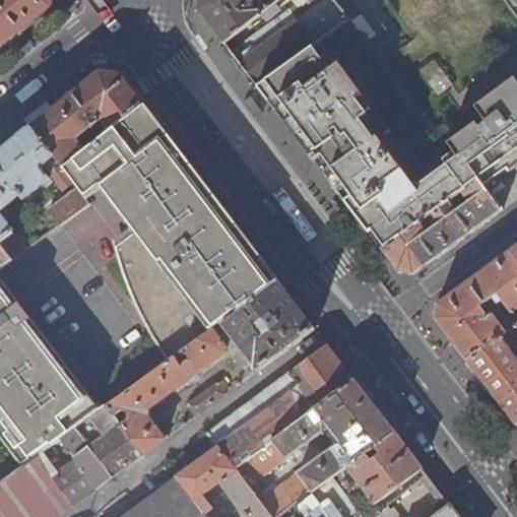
[(0,44),(47,6),(47,0),(0,0),(0,44)]
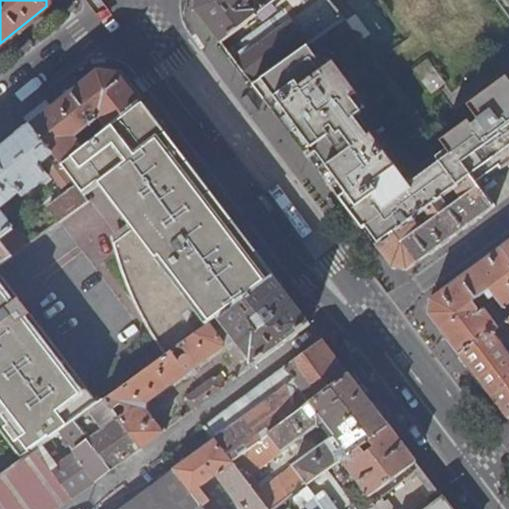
[(193,0),(193,7),(219,40),(264,4),(261,0),(193,0)]
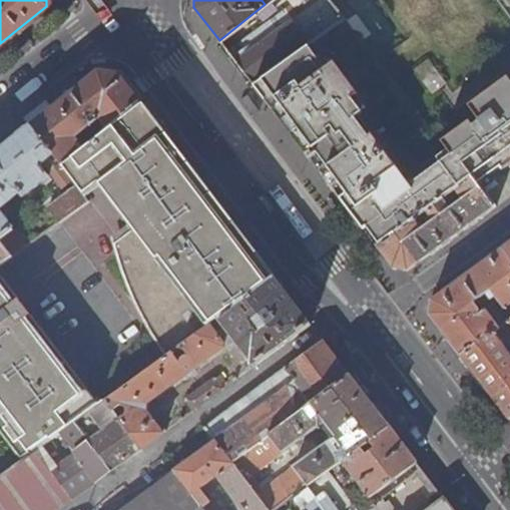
[(284,8),(225,49),(250,82),(340,16),(327,0),(315,0),(291,19),(284,8)]
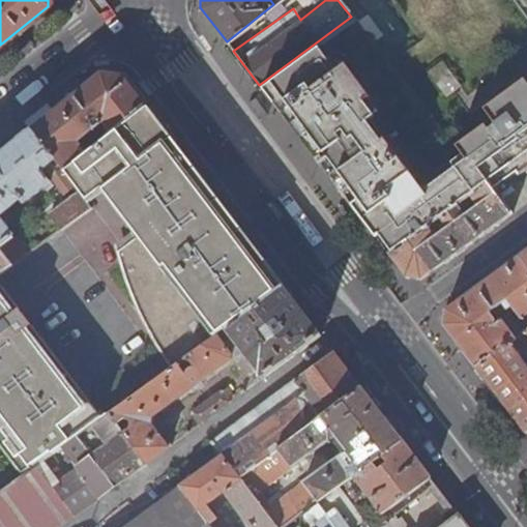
[(511,0),(526,20),(526,81),(524,84),(523,85),(526,89),(526,0),(511,0)]
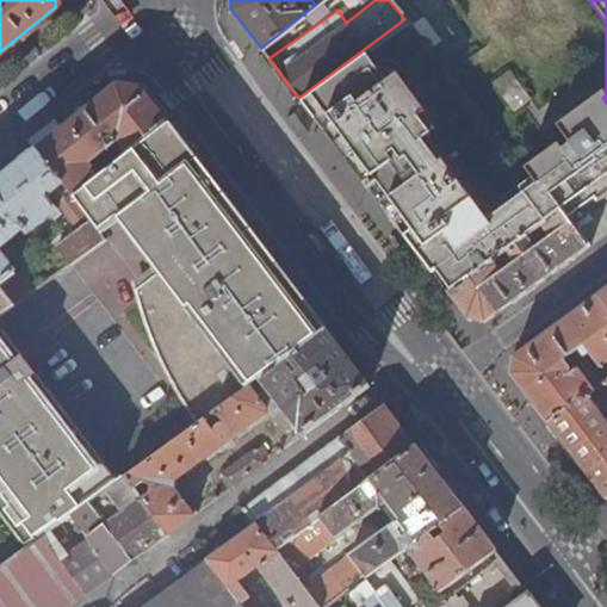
[(606,168),(580,131),(565,142),(558,148),(530,168),(526,162),(521,166),(518,169),(404,19),(298,98),(419,256),(514,186),(542,222),(557,210),(563,217),(590,197),(606,218),(606,168)]
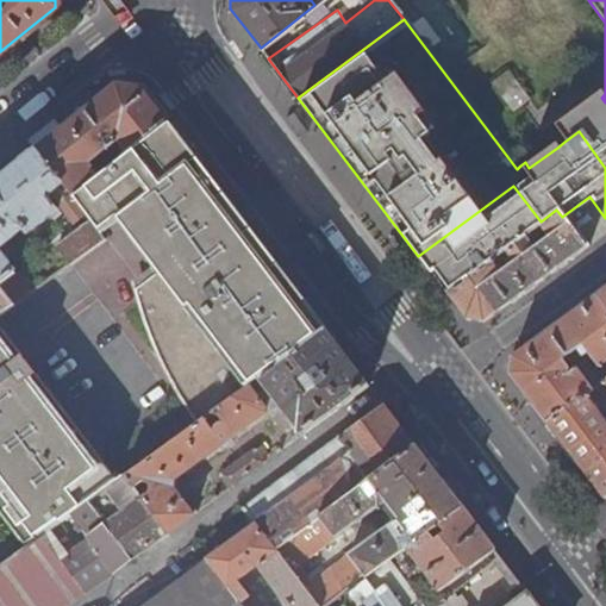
[(510,107),(524,95),(504,68),(489,80),(510,107)]
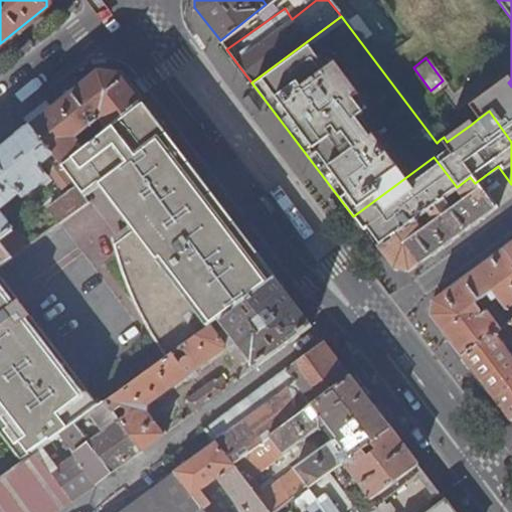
[(140,105),(141,105),(117,73),(96,70),(27,126),(60,167),(82,149),(74,139),(98,121),(106,131),(140,105)]
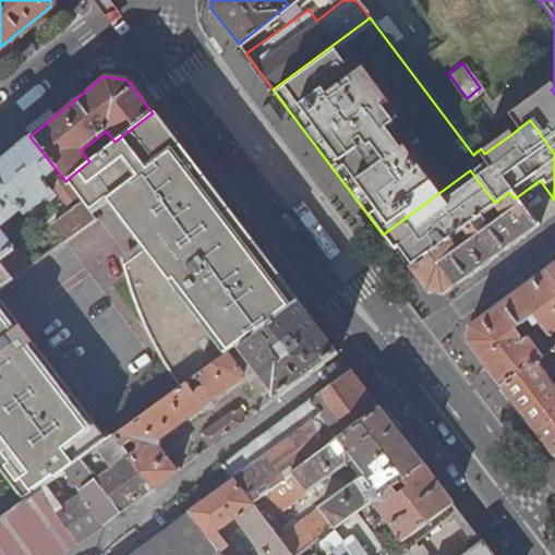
[(554,154),(554,94),(551,89),(552,88),(547,82),(504,113),(517,130),(530,120),(554,154)]
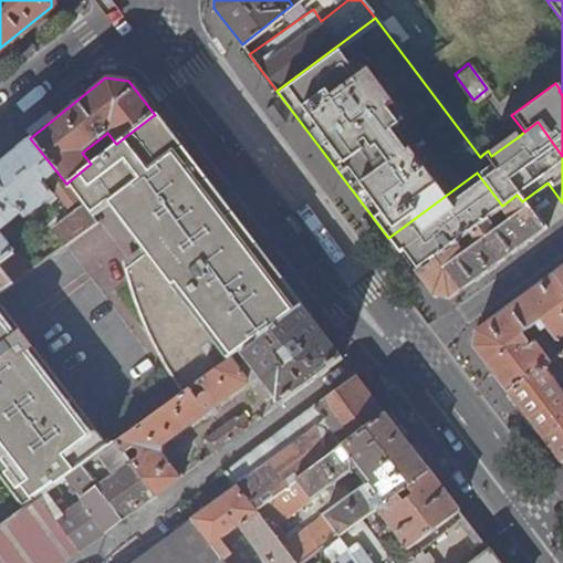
[(251,240),(154,115),(116,144),(91,164),(66,184),(79,198),(83,204),(92,215),(108,201),(147,249),(126,267),(134,290),(139,303),(147,322),(155,335),(169,327),(176,336),(160,346),(167,357),(175,371),(186,386),(189,385),(289,312),(294,309),(277,284),(282,280),(269,263),(264,266),(248,243),(251,240)]
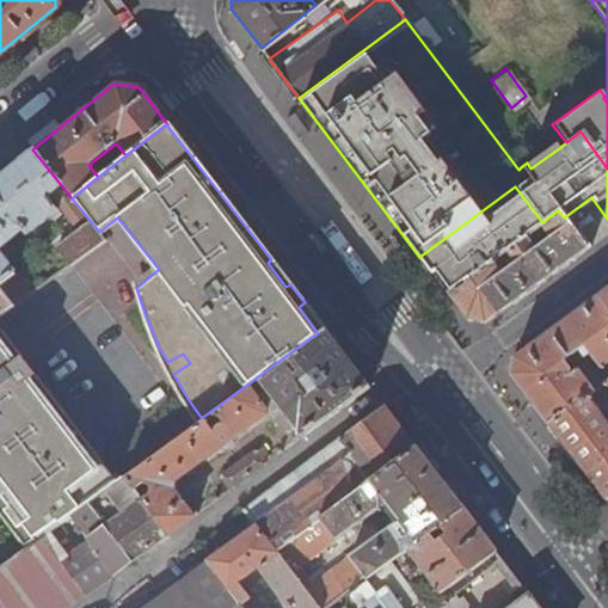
[(530,169),(559,148),(554,142),(527,163),(530,169)]
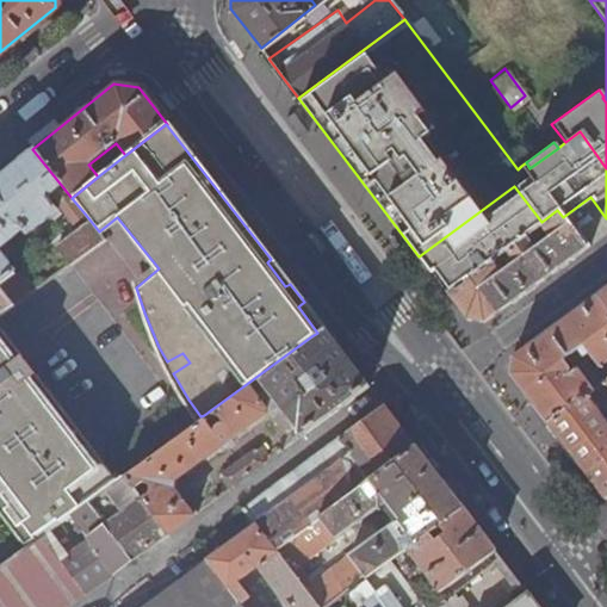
[(72,198),(32,149),(0,175),(0,289),(12,304),(30,291),(0,254),(0,247),(13,236),(12,234),(20,228),(25,234),(49,215),(54,220),(60,214),(47,198),(47,194),(49,194),(72,222),(85,214),(72,198)]
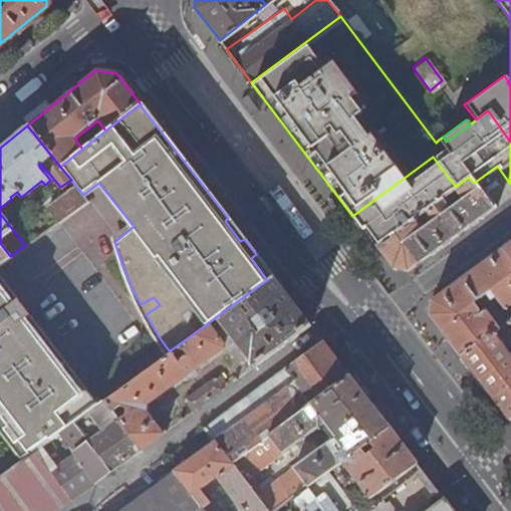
[(433,157),(352,216),(375,246),(411,220),(424,210),(440,199),(454,188),(456,187),(433,157)]
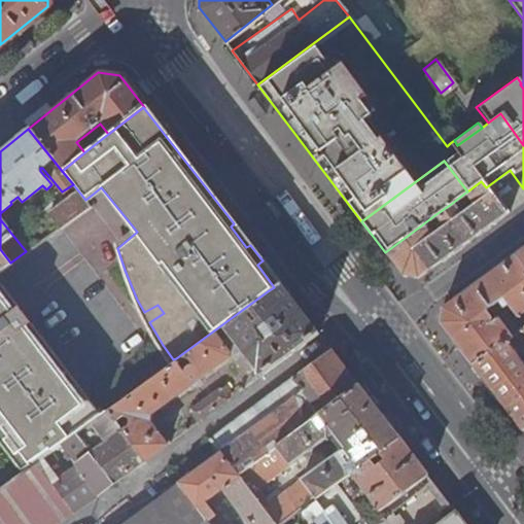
[(421,225),(385,252),(403,274),(416,276),(503,212),(486,187),(481,181),(467,191),(465,193),(474,203),(458,213),(451,204),(434,215),(442,224),(427,235),(421,225)]
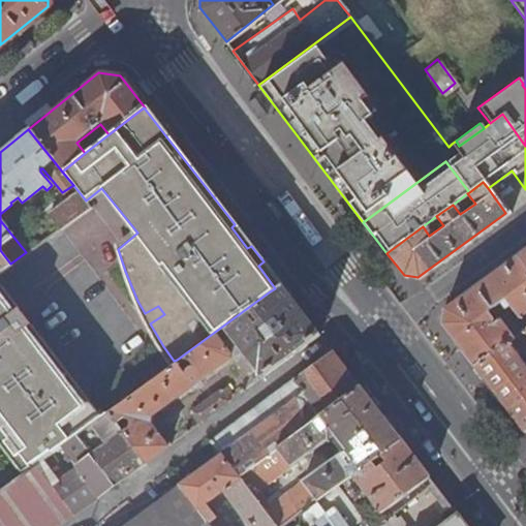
[(59,228),(90,206),(86,200),(78,190),(48,213),(59,228)]
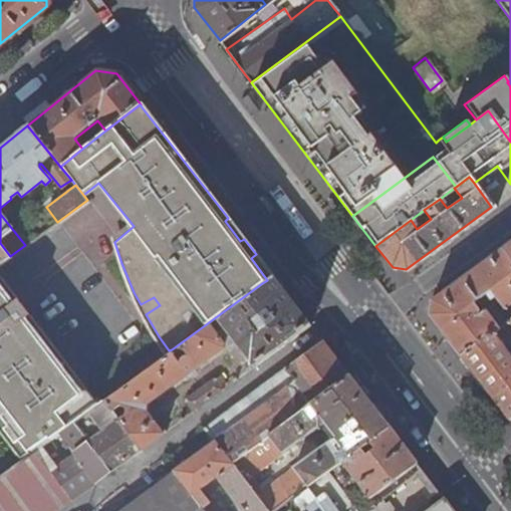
[(510,239),(502,246),(510,258),(510,239)]
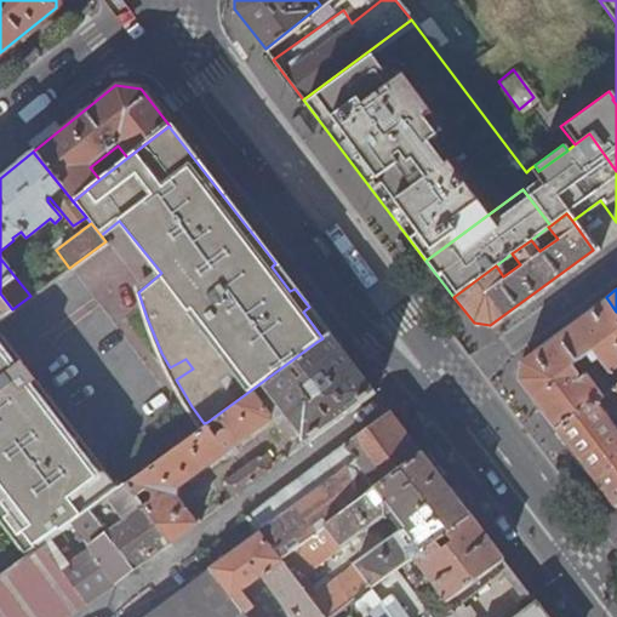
[(0,318),(12,309),(0,293),(0,318)]
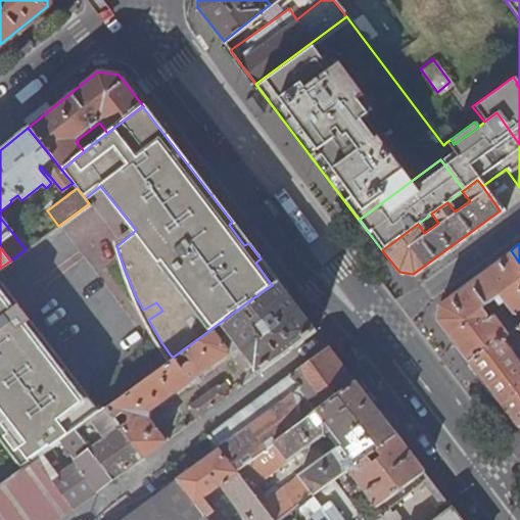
[(435,320),(467,362),(513,327),(498,308),(486,316),(483,312),(487,309),(484,304),(492,298),(497,304),(501,301),(510,314),(519,305),(519,263),(511,250),(437,304),(435,320)]
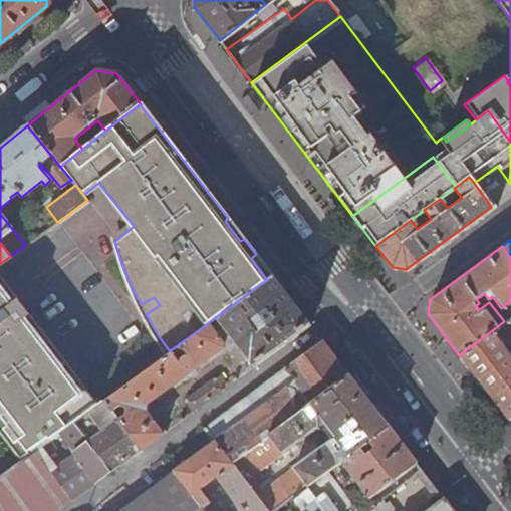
[(252,366),(309,324),(272,276),(267,280),(262,283),(180,343),(186,351),(185,352),(182,351),(180,353),(179,355),(179,356),(178,357),(172,349),(169,350),(102,400),(141,448),(162,432),(145,409),(146,401),(221,346),(222,346),(222,341),(230,336),(252,366)]
